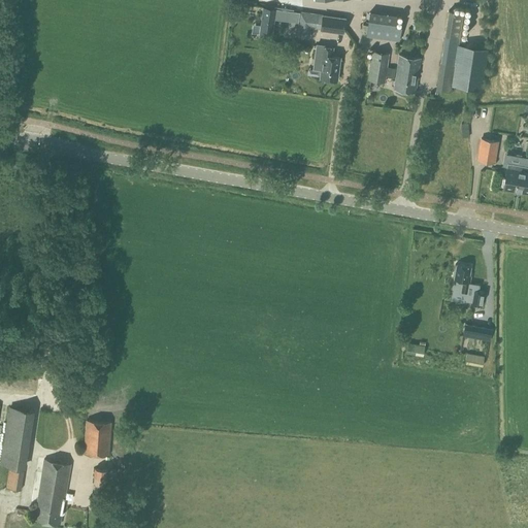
[(274,19),(275,8),(263,6),(260,34),(272,36),(274,19)]
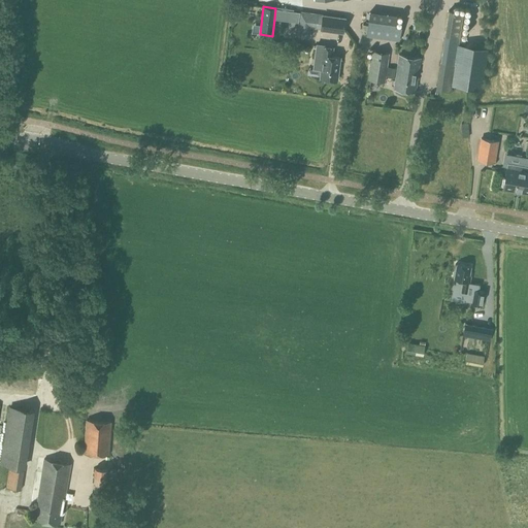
[(299,11),(275,8),(274,19),(298,22),(299,11)]
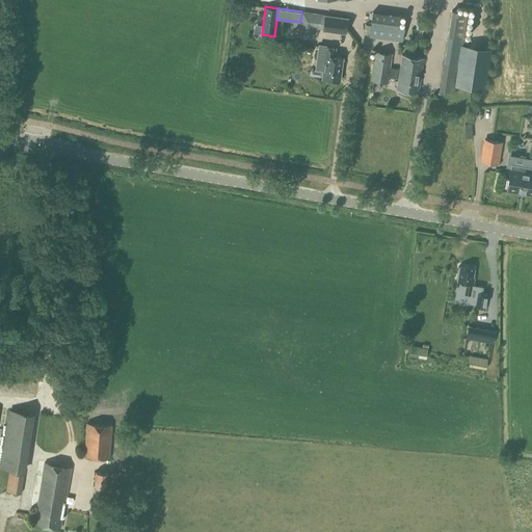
[(313,38),(314,28),(323,29),(322,31),(346,34),(349,19),(325,15),(302,10),(301,11),(300,22),(298,36),(313,38)]
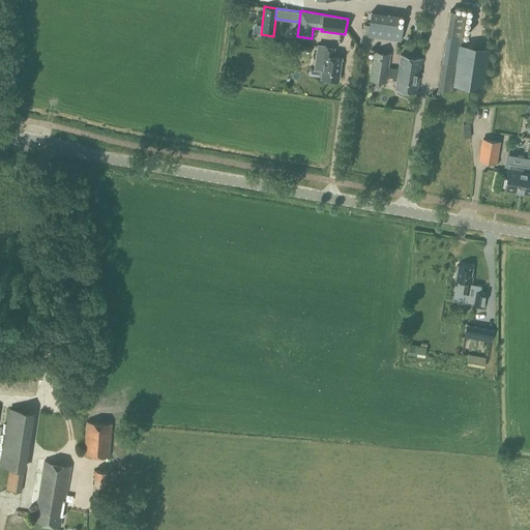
[(390,15),(381,12),(372,11),(367,37),(401,41),(405,17),(390,15)]
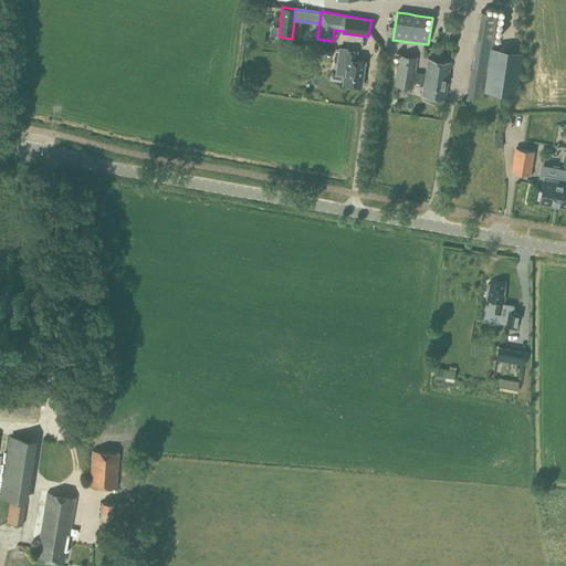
[(480,12),(477,38),(468,97),(484,100),(485,91),(503,94),(507,59),(490,56),(491,46),(498,48),(499,41),(492,40),(495,14),(480,12)]
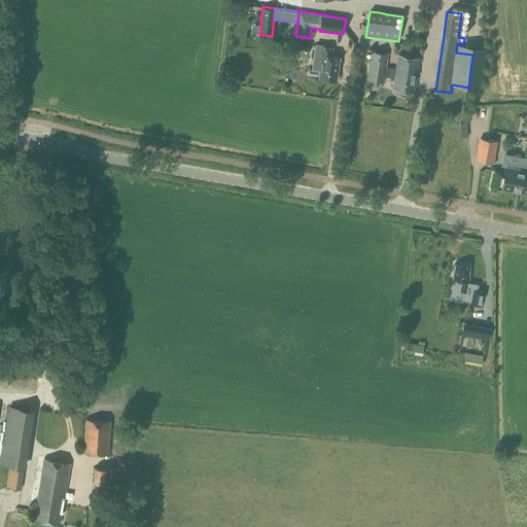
[(415,26),(426,28),(428,20),(416,18),(415,26)]
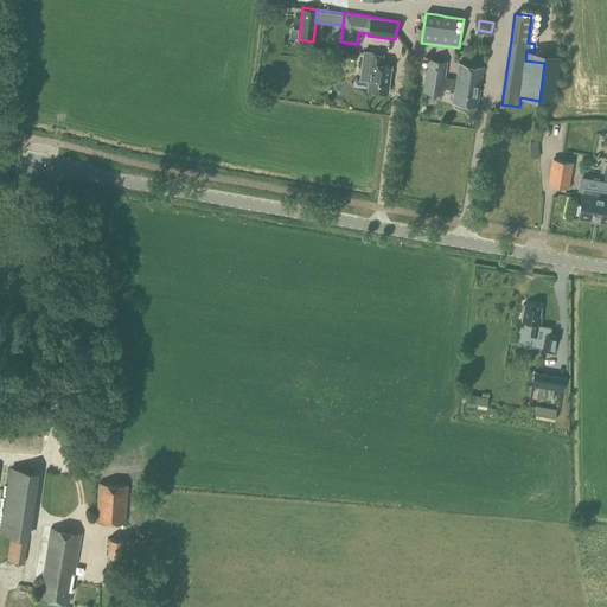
[(321,66),(324,49),(313,46),(311,65),(321,66)]
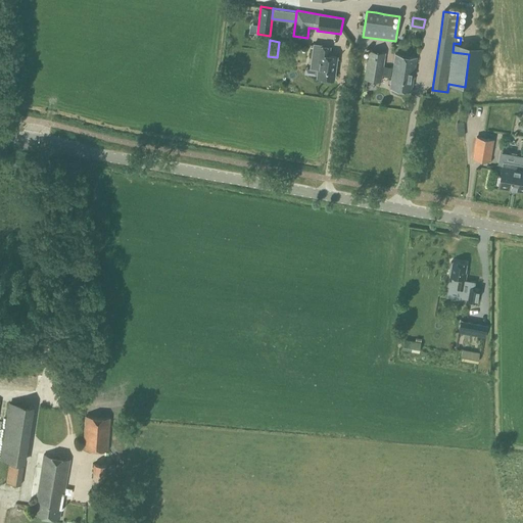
[(484,47),(460,44),(454,43),(453,52),(469,54),(465,87),(478,88),(484,47)]
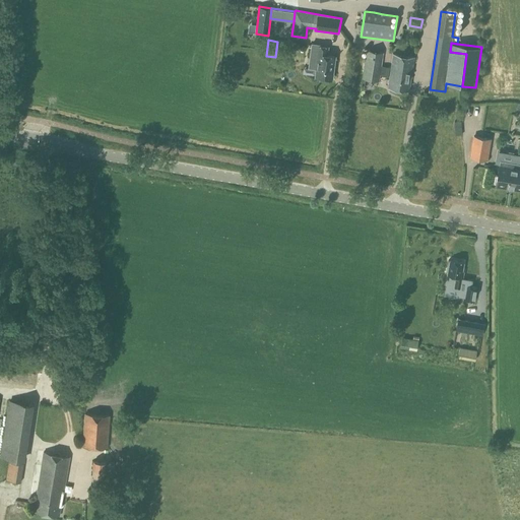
[(317,68),(320,45),(312,44),(309,67),(317,68)]
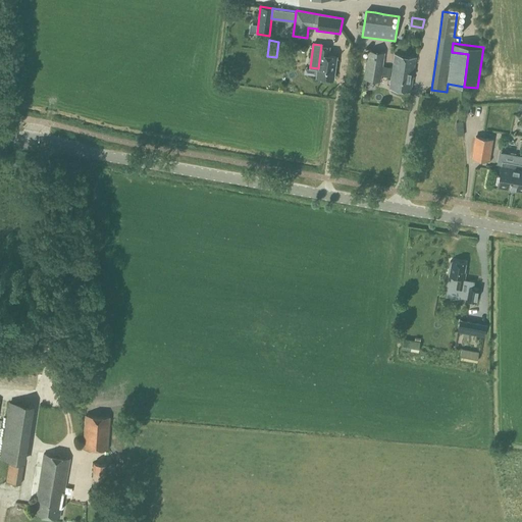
[(318,68),(316,80),(332,82),(335,57),(329,56),(330,47),(321,45),(318,68)]
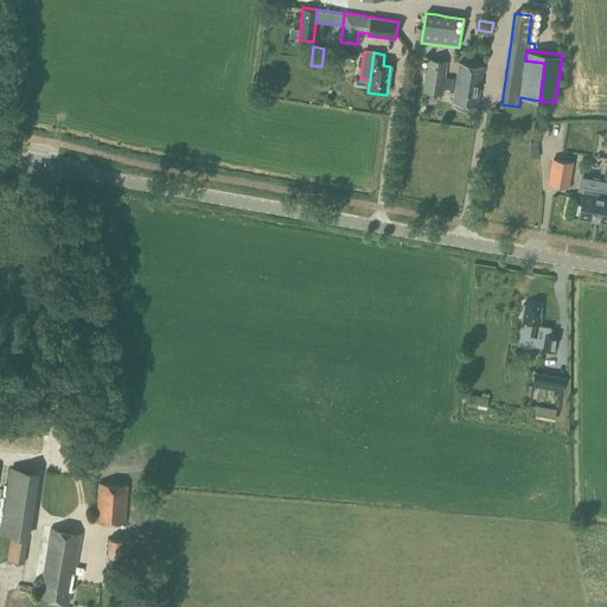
[(428,59),(423,91),(442,95),(448,62),(428,59)]
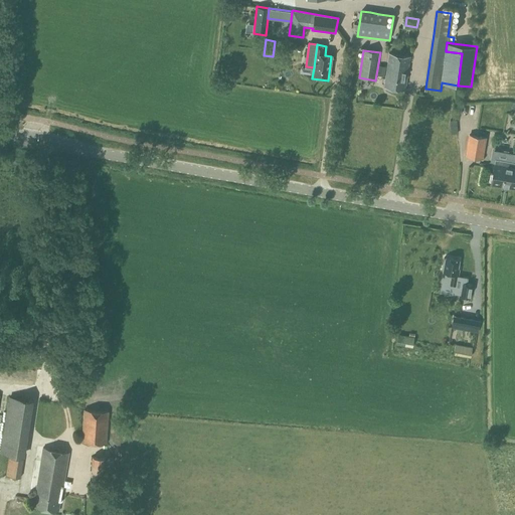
[(389,53),(384,87),(405,90),(410,56),(389,53)]
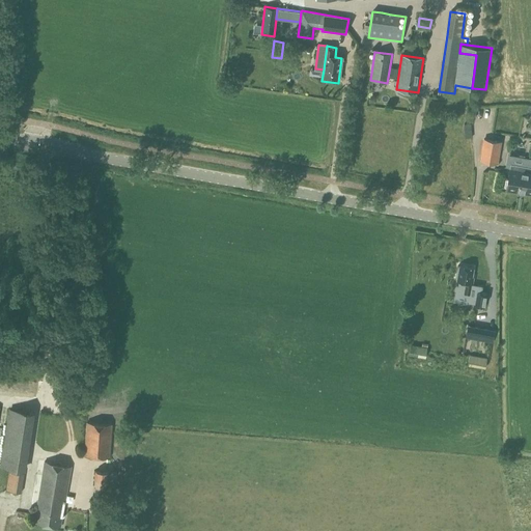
[(483,138),(480,151),(479,161),(498,164),(502,142),(483,138)]
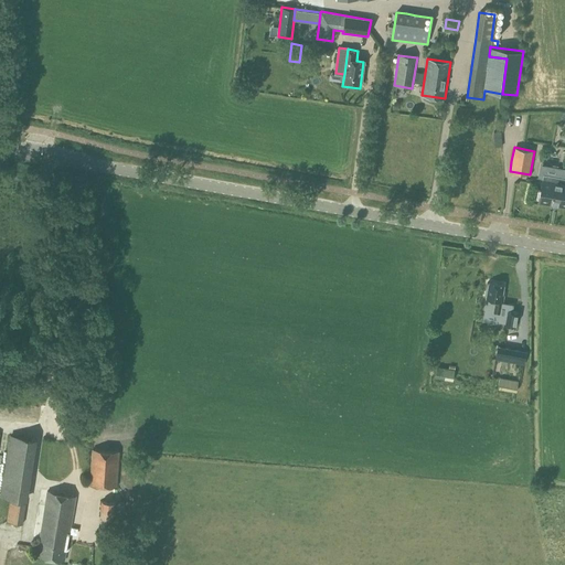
[(537,198),(536,200),(564,204),(564,177),(541,173),(539,189),(536,190),(534,198),(537,198)]
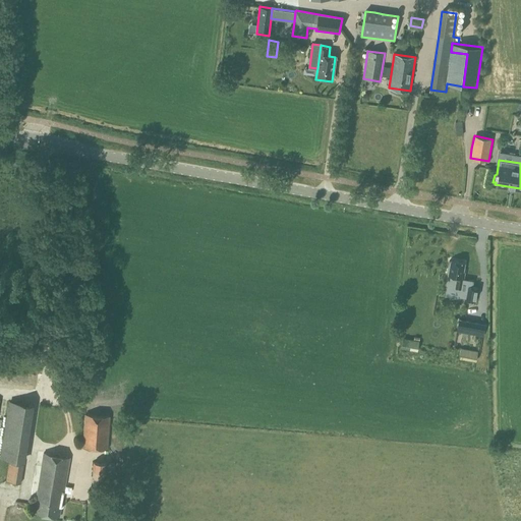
[(465,263),(452,261),(449,276),(456,277),(455,289),(461,290),(462,288),(466,289),(467,285),(468,286),(468,283),(463,282),(465,272),(463,271),(465,263)]
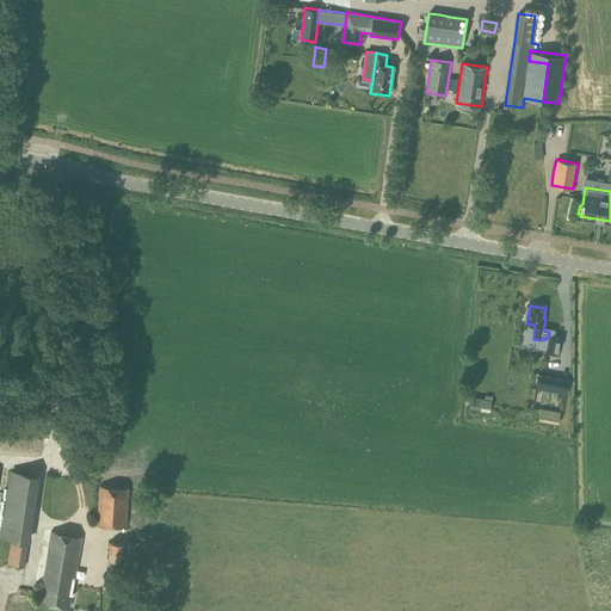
[(560,393),(562,378),(545,376),(543,390),(560,393)]
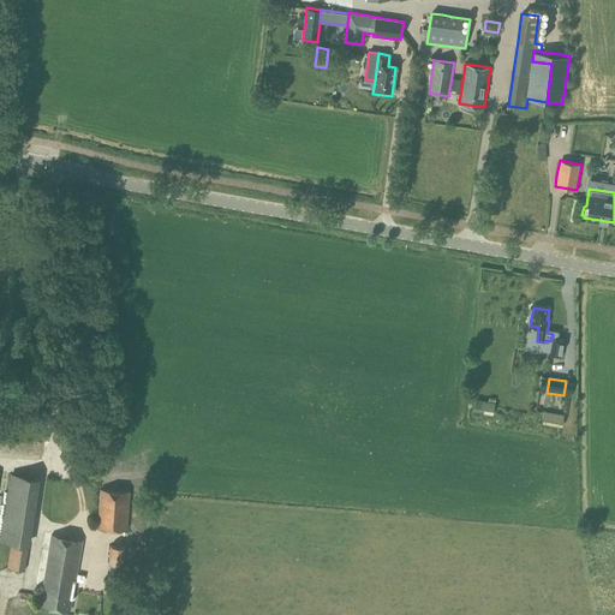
[(493,415),(495,402),(476,399),(473,411),(493,415)]
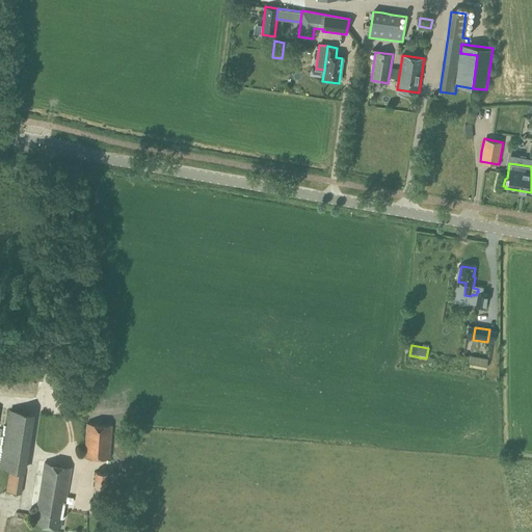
[(486,370),(487,360),(471,356),(469,367),(486,370)]
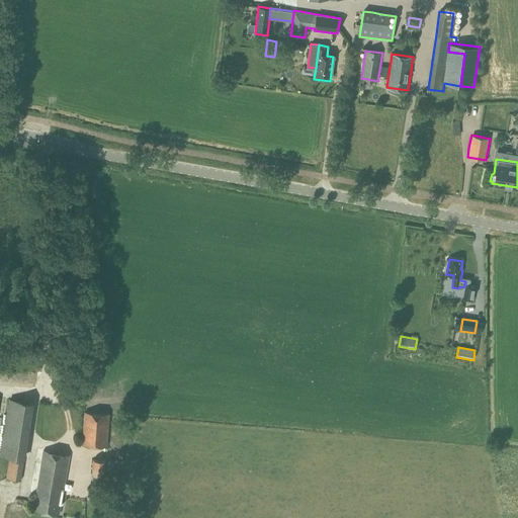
[(33,403),(9,399),(0,455),(25,459),(33,403)]
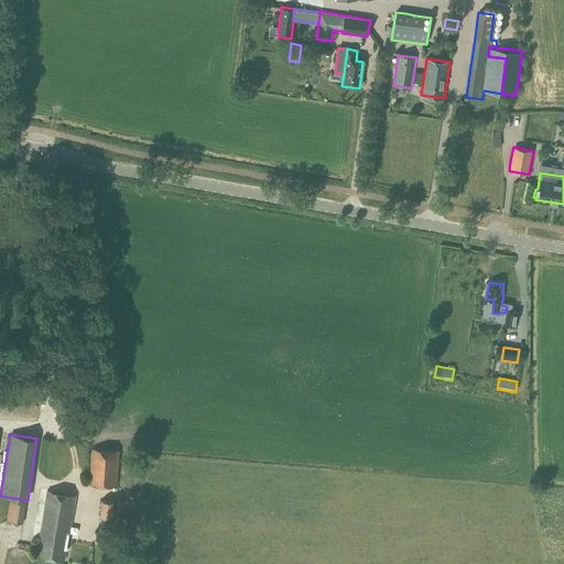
[(89,485),(118,487),(120,451),(91,448),(89,485)]
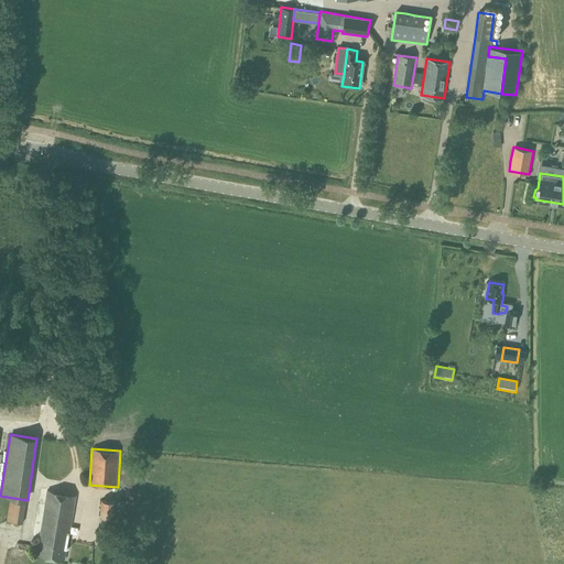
[(64,561),(76,496),(49,490),(36,555),(64,561)]
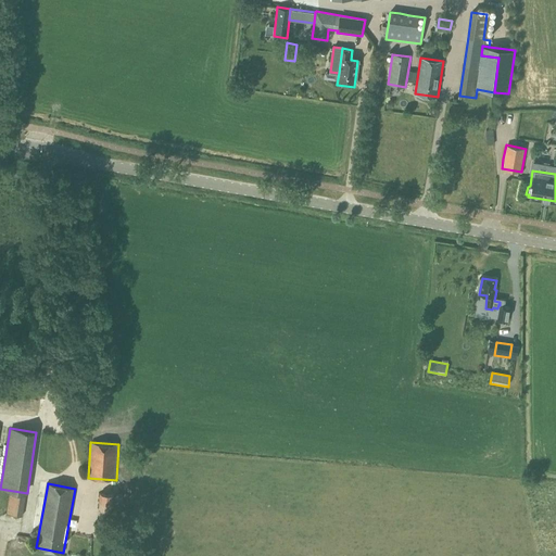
[(10,493),(7,514),(23,516),(26,495),(10,493)]
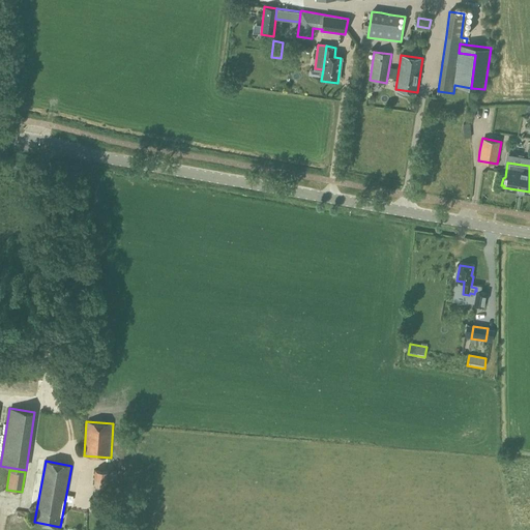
[(117,488),(117,471),(95,470),(94,486),(117,488)]
